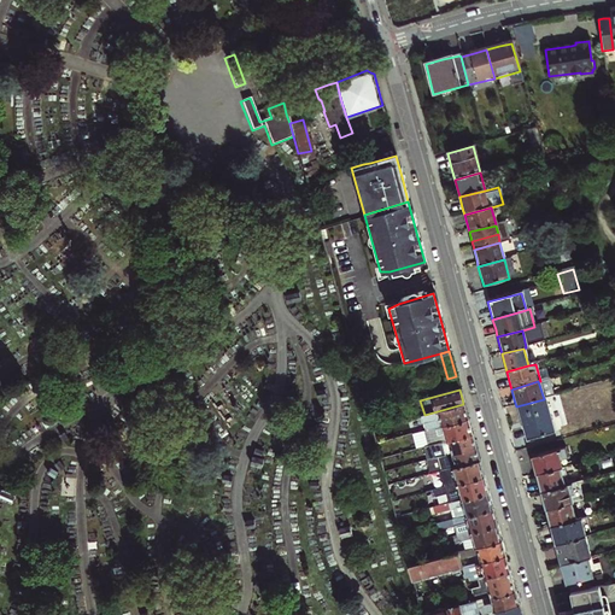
[(544,399),(516,406),(521,426),(526,441),(552,434),(544,399)]
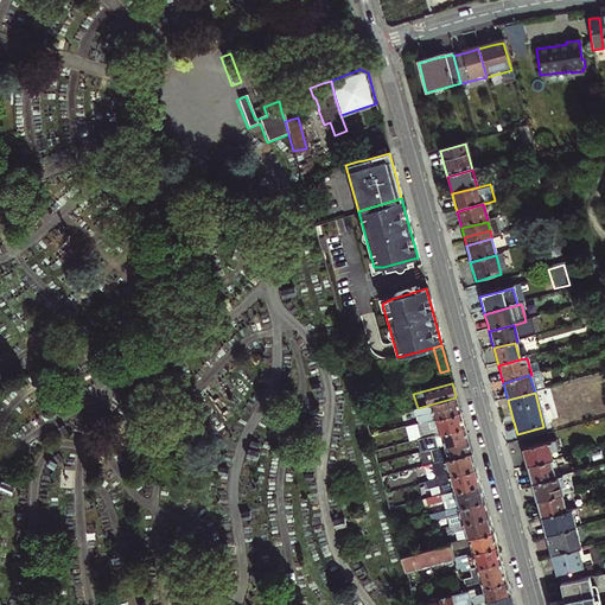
[(431,409),(434,420),(459,413),(458,406),(456,397),(418,408),(413,409),(415,418),(426,414),(428,411),(431,409)]
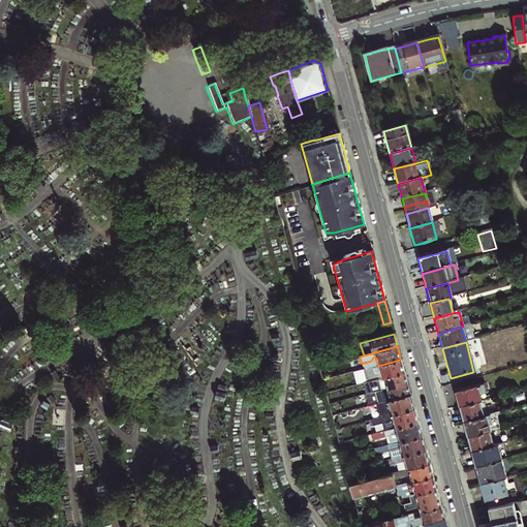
[(400,360),(378,366),(373,368),(374,374),(362,378),(364,383),(404,373),(402,368),(400,360)]
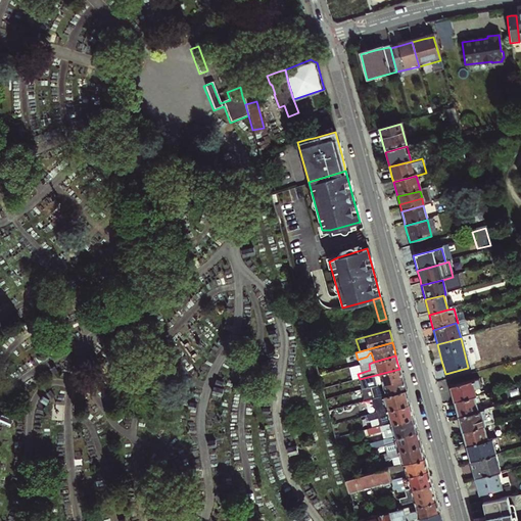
[(399,369),(360,379),(359,380),(360,385),(366,384),(367,389),(403,379),(400,374),(399,369)]
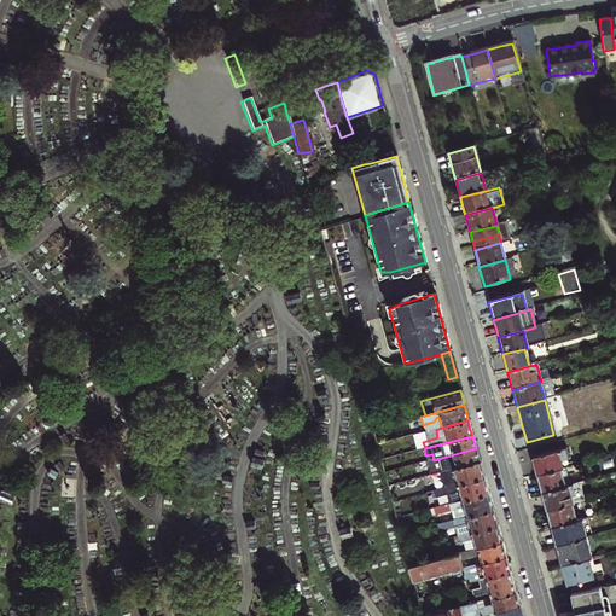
[(478,458),(476,448),(434,460),(437,474),(480,463),(478,458)]
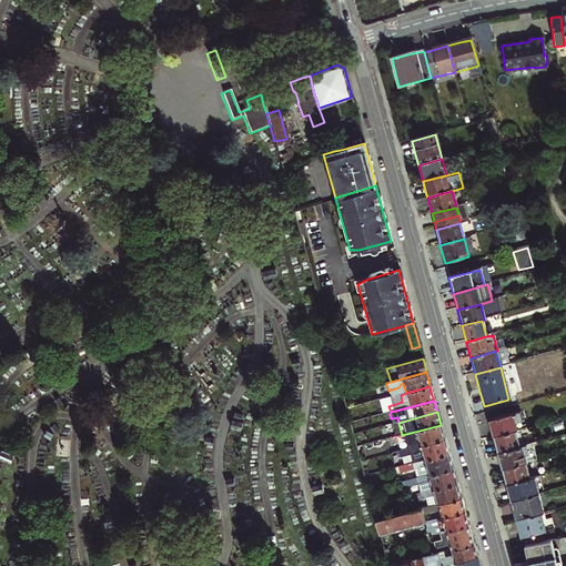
[(493,438),(516,432),(514,425),(522,423),(518,413),(488,422),(491,431),(493,438)]
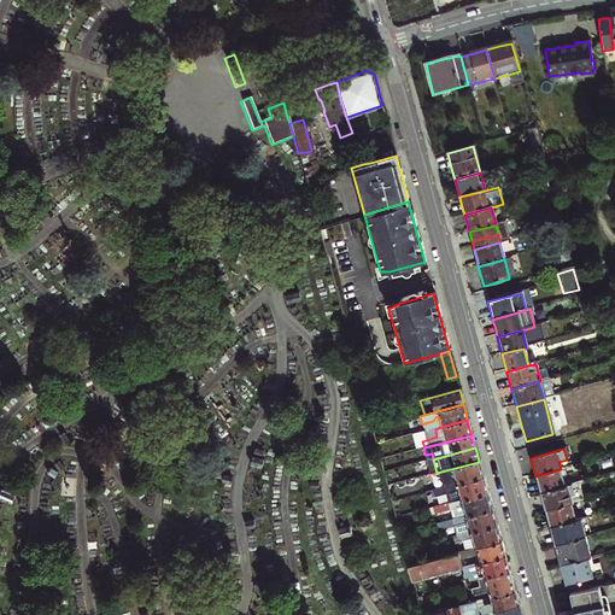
[(479,462),(437,473),(428,475),(429,481),(443,478),(445,487),(482,478),(481,470),(479,462)]
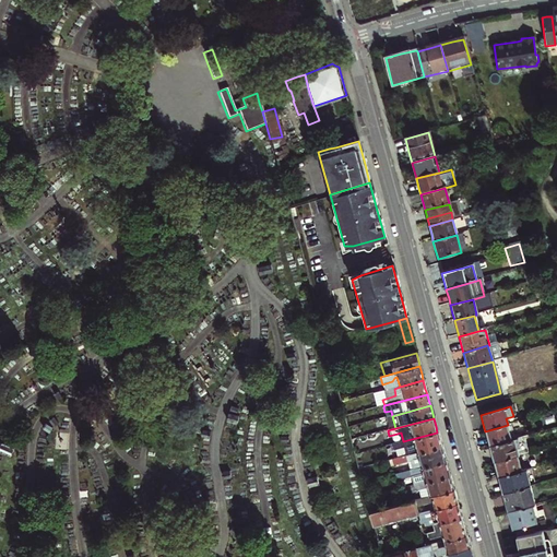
[(489,447),(513,440),(509,425),(508,425),(485,431),(487,440),(489,447)]
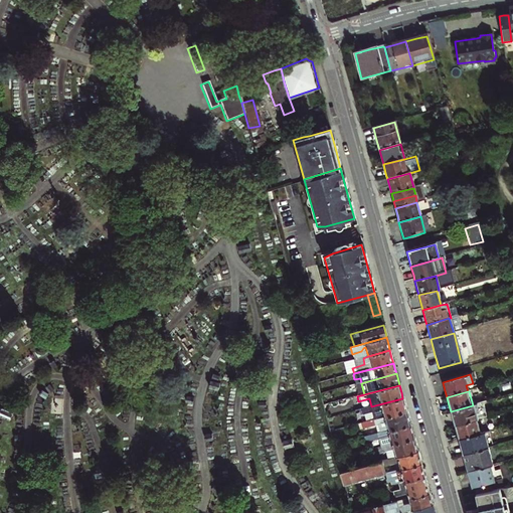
[(373,412),(375,420),(406,411),(405,406),(402,398),(371,406),(359,409),(361,415),(373,412)]
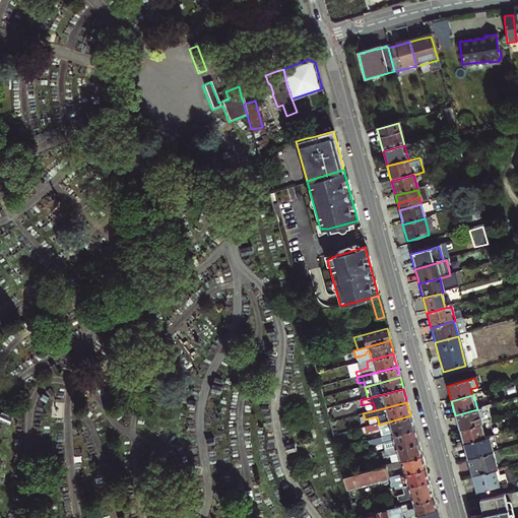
[(457,423),(459,431),(479,425),(481,425),(479,416),(481,415),(480,408),(477,409),(455,415),(457,423)]
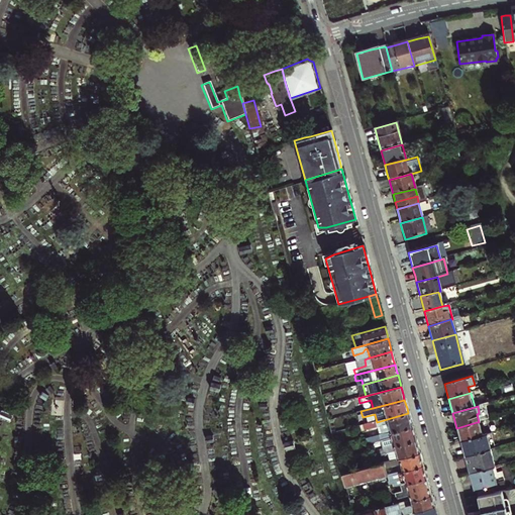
[(380,435),(412,426),(410,422),(408,413),(377,422),(350,429),(350,431),(358,432),(378,427),(380,435)]
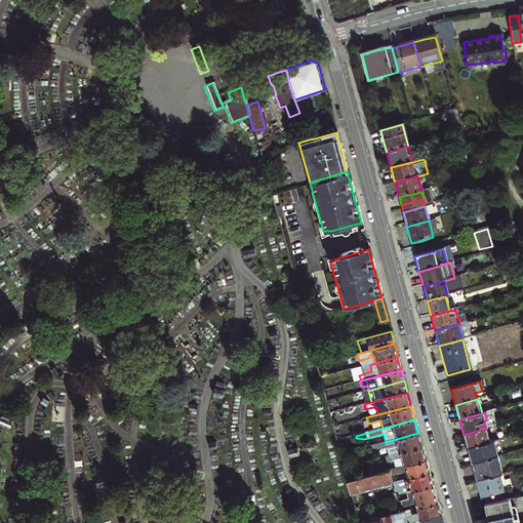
[(466,442),(486,436),(484,429),(464,435),(464,438),(466,442)]
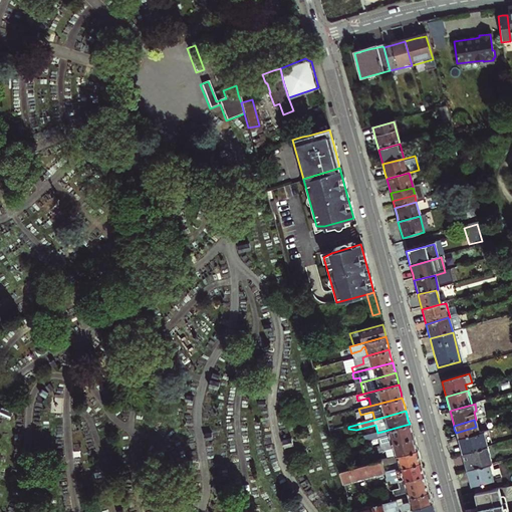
[(379,438),(381,446),(413,438),(412,431),(410,424),(377,433),(361,437),(363,443),(379,438)]
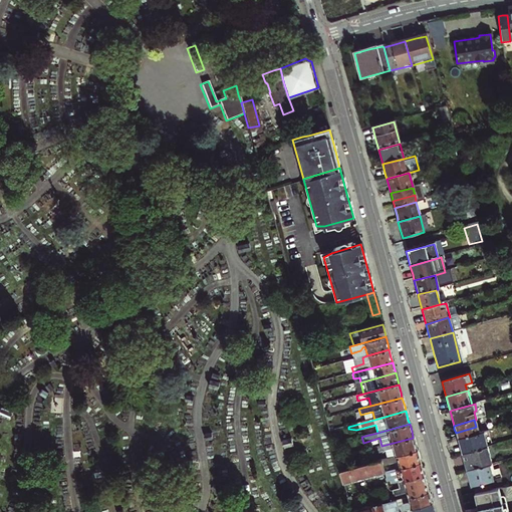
[(476,427),(456,433),(457,437),(458,440),(478,434),(476,427)]
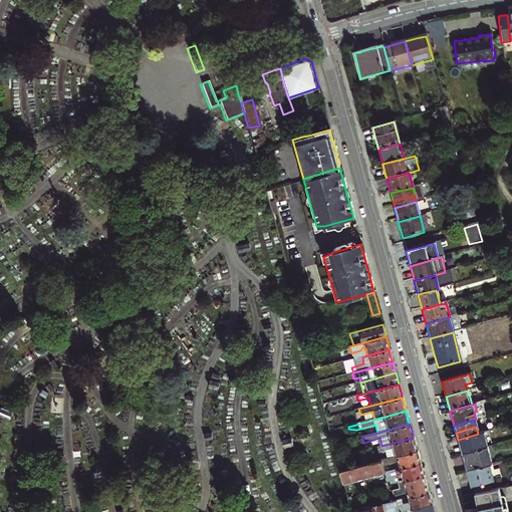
[(478,434),(458,440),(460,447),(461,455),(486,448),(482,433),(478,434)]
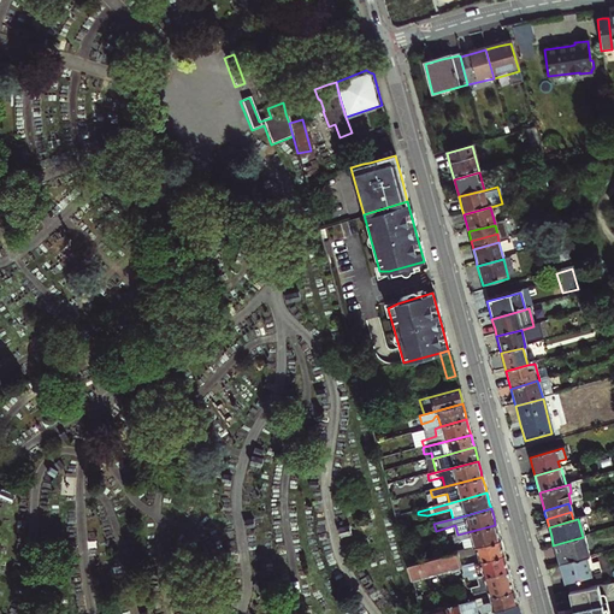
[(462,551),(477,548),(500,541),(497,533),(495,525),(458,535),(442,538),(444,545),(460,541),(462,551)]
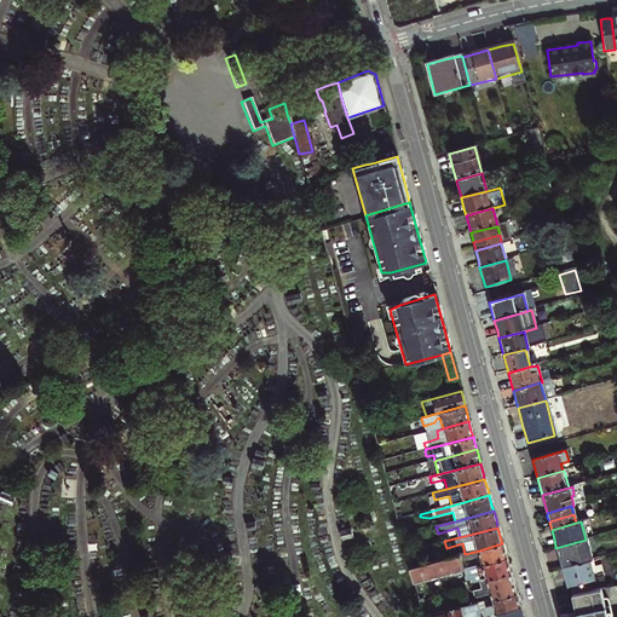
[(590,560),(586,540),(555,548),(559,558),(561,569),(588,561),(590,560)]
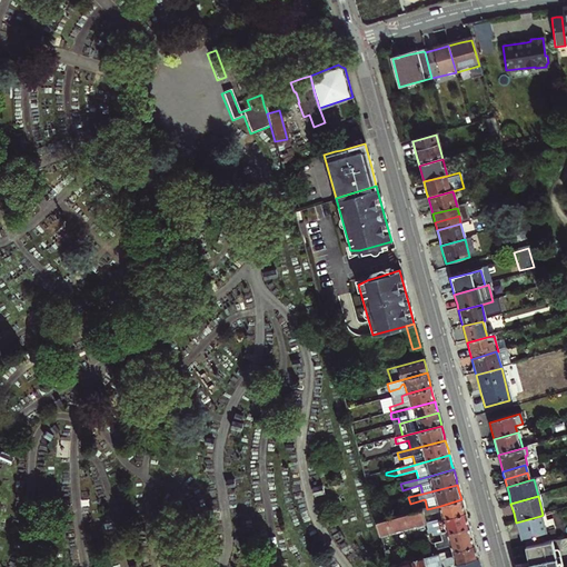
[(461,499),(440,506),(444,519),(465,513),(464,507),(461,499)]
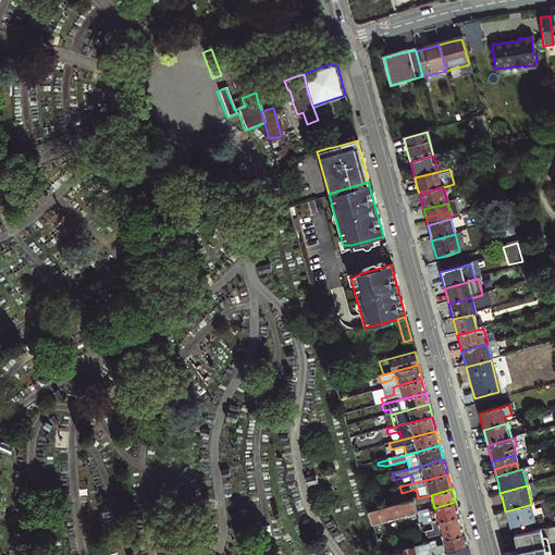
[(416,514),(412,500),(401,503),(405,517),(416,514)]
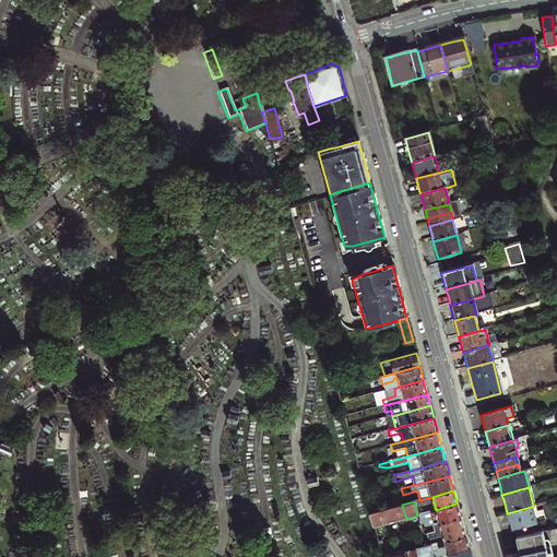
[(424,528),(439,523),(460,517),(459,510),(457,504),(436,510),(417,516),(419,521),(418,521),(419,525),(423,524),(424,528)]
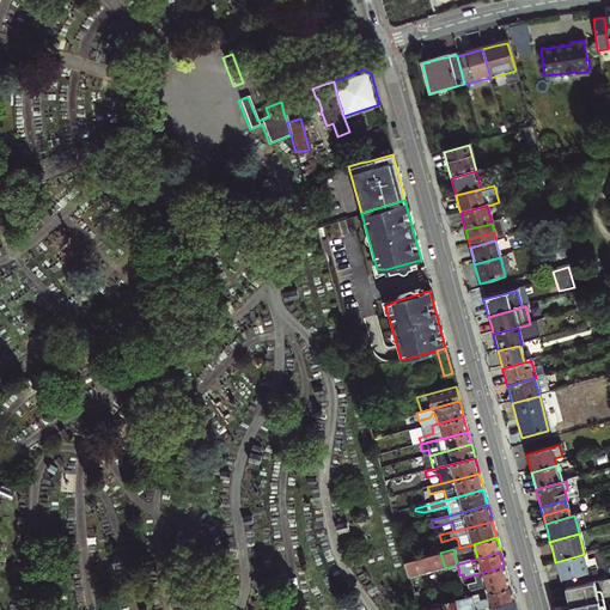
[(445,568),(440,553),(428,556),(433,571),(439,569),(445,568)]
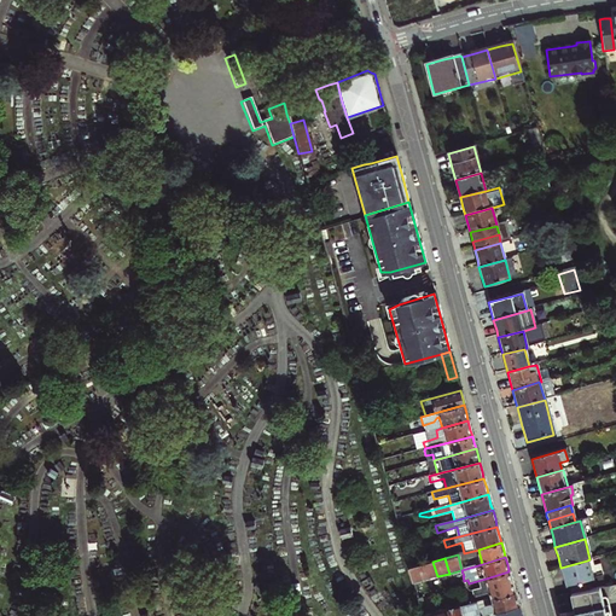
[(587,561),(561,568),(564,582),(565,586),(568,585),(569,594),(586,591),(583,581),(592,579),(587,561)]
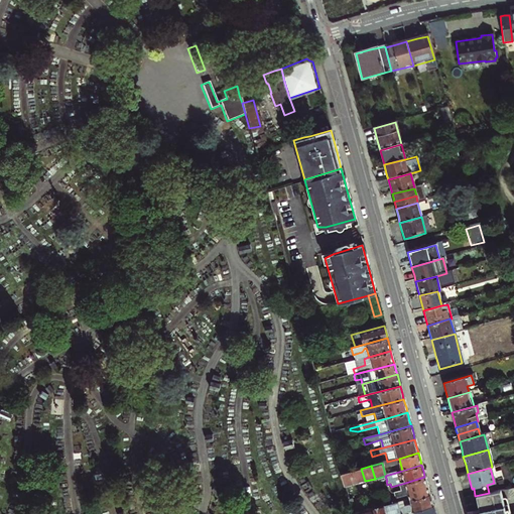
[(361,483),(365,481),(361,469),(351,472),(355,484),(361,483)]
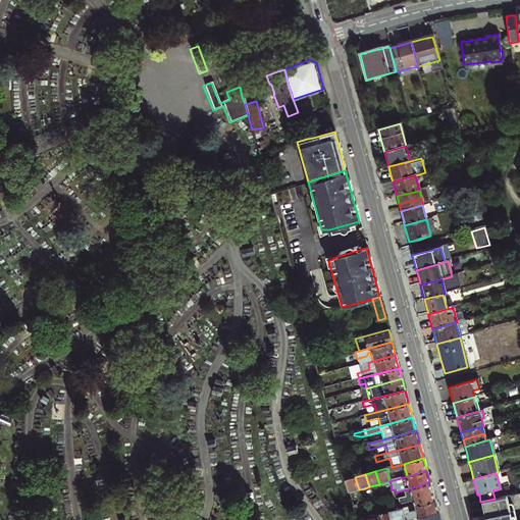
[(348,492),(359,489),(355,477),(345,479),(348,492)]
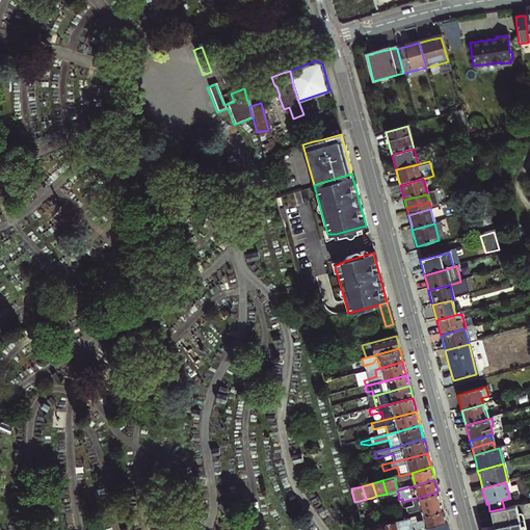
[(438,492),(418,498),(421,510),(422,512),(423,515),(443,509),(442,507),(441,500),(438,492)]
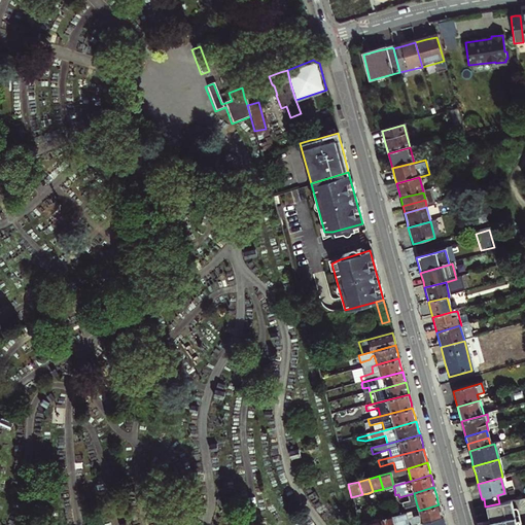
[(404,510),(405,510),(417,505),(414,493),(399,497),(396,498),(397,504),(401,503),(403,509),(404,510)]
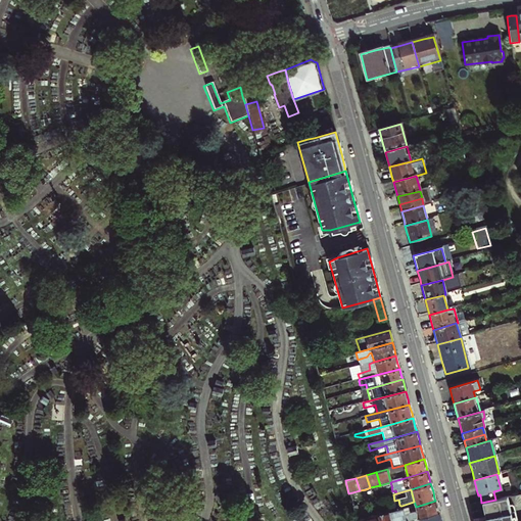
[(495,500),(481,503),(486,517),(476,520),(511,520),(506,498),(495,500)]
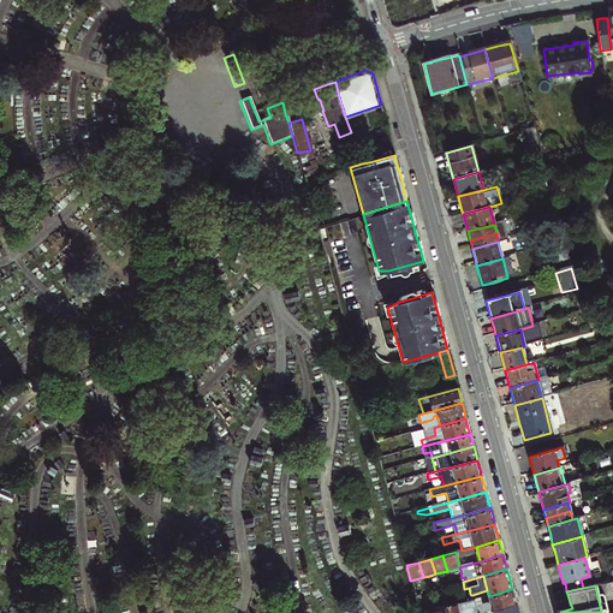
[(489,596),(493,609),(498,608),(516,603),(515,596),(512,589),(489,596)]
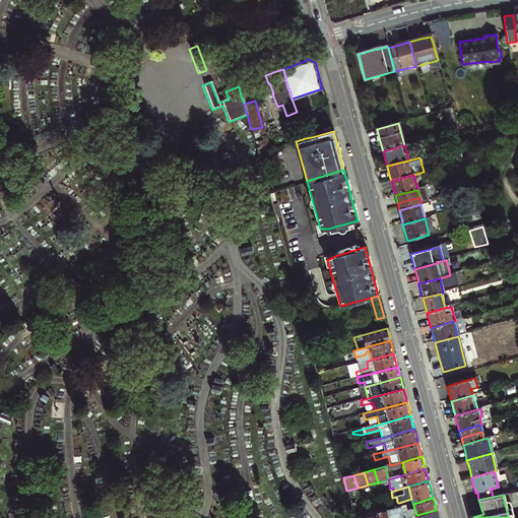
[(401,508),(403,517),(409,517),(406,506),(401,508)]
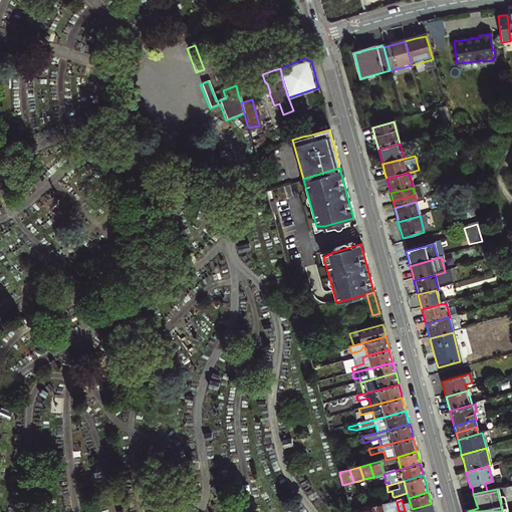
[(389,504),(382,505),(384,511),(399,511),(397,502),(389,504)]
